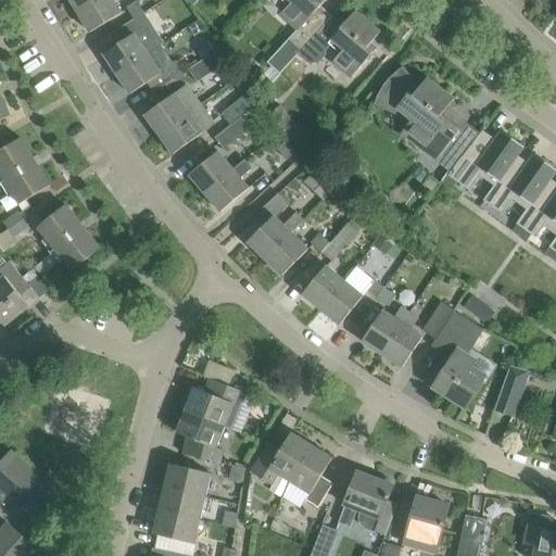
[(70,0),(78,12),(97,0),(70,0)]
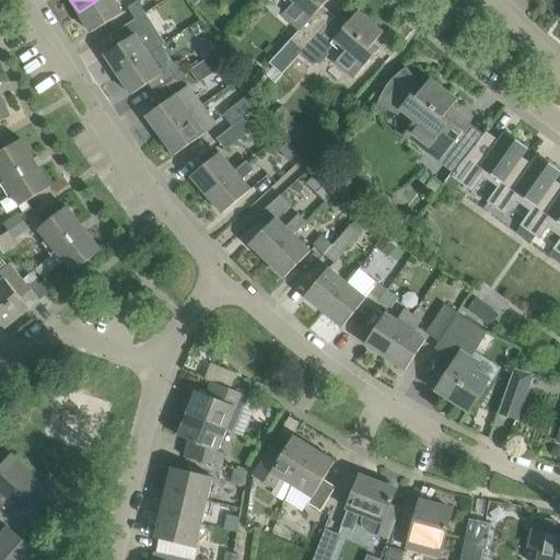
[(113,0),(97,0),(79,12),(91,33),(121,14),(113,0)]
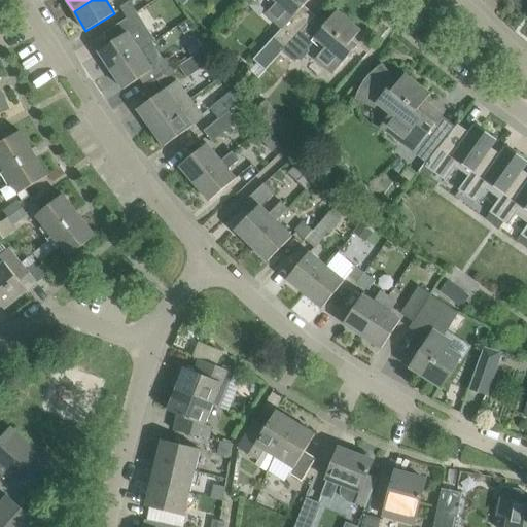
[(119,7),(127,18),(128,19),(137,11),(130,0),(119,7)]
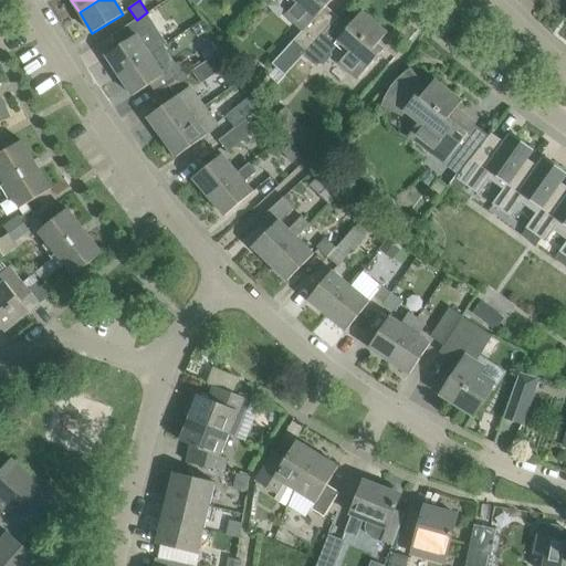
[(284,76),(303,55),(322,35),(337,19),(336,18),(335,19),(332,16),(324,16),(321,13),(332,0),(287,0),(293,4),(283,16),(301,32),(272,64),(284,76)]
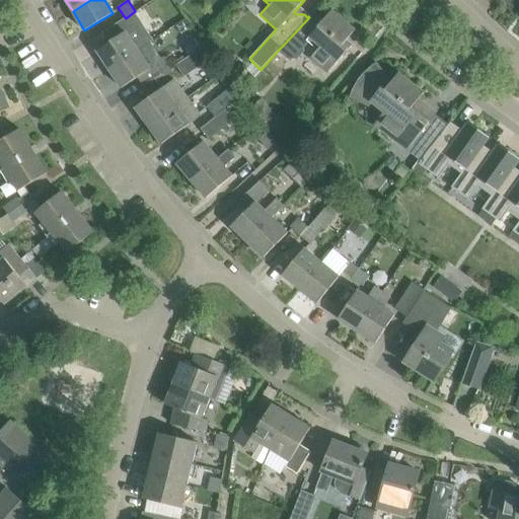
[(97,51),(109,69),(139,50),(154,40),(135,11),(126,18),(125,17),(102,32),(109,43),(97,51)]
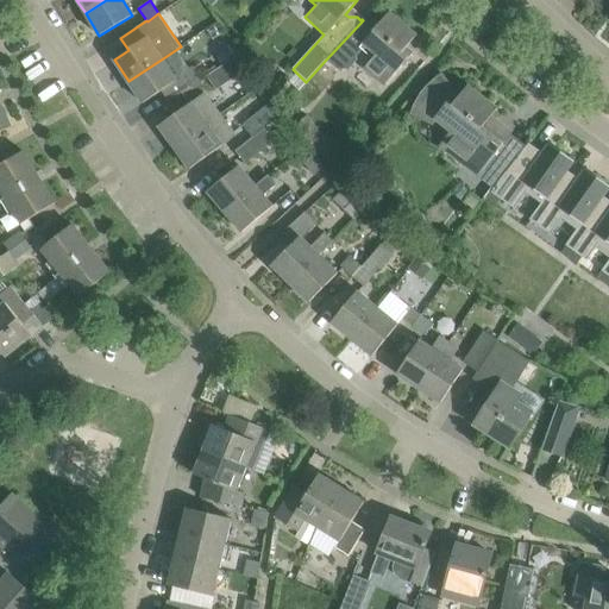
[(369,14),(363,20),(346,38),(326,60),(338,70),(350,69),(357,61),(356,55),(364,45),(376,55),(365,68),(385,86),(408,58),(402,52),(416,36),(389,13),(380,24),(369,14)]
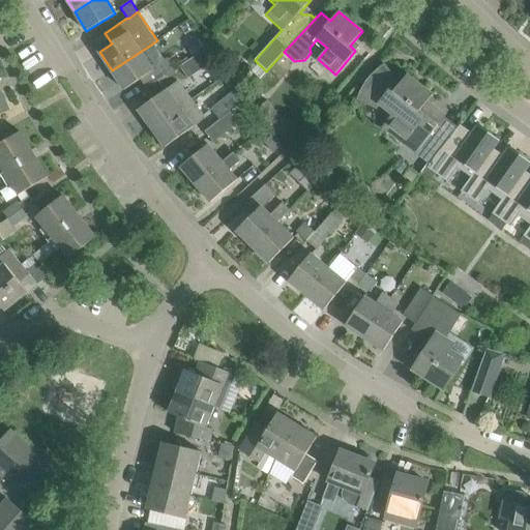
[(180,66),(188,79),(217,59),(209,47),(180,66)]
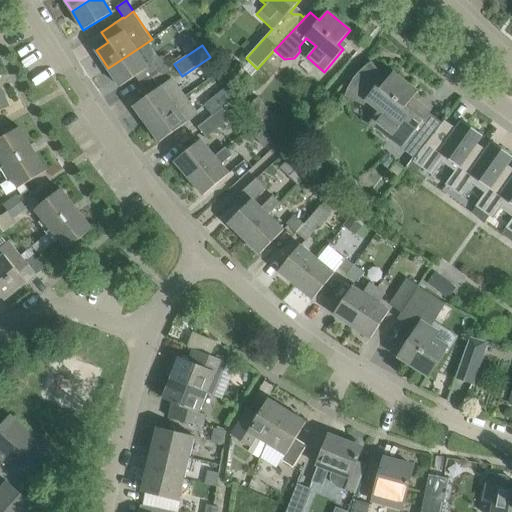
[(137,49),(108,68),(120,87),(150,67),(137,49)]
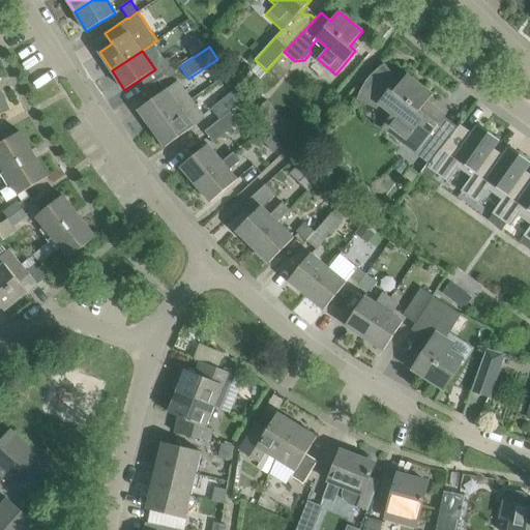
[(157,64),(165,74),(175,66),(168,57),(157,64)]
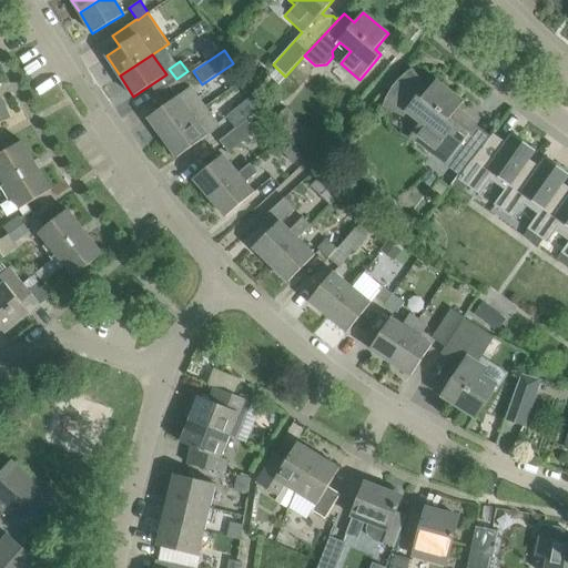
[(406,113),(419,123),(408,135),(425,150),(432,155),(438,146),(466,168),(470,163),(484,145),(449,119),(463,102),(435,81),(429,90),(419,80),(413,70),(403,78),(395,85),(388,95),(384,107),(405,115),(406,113)]
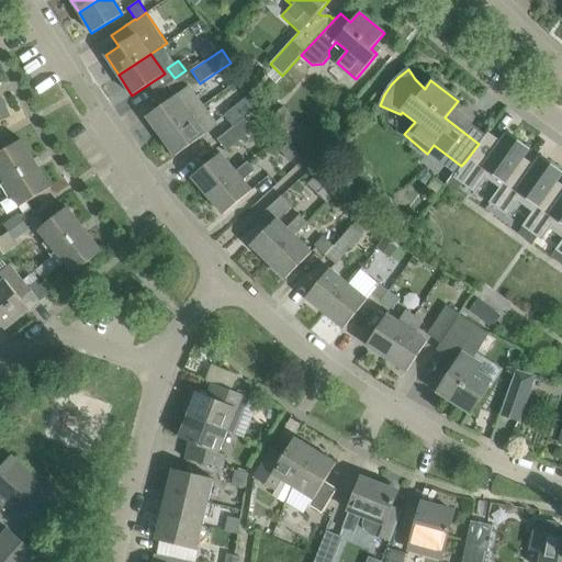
[(146,116),(160,136),(202,105),(188,86),(146,116)]
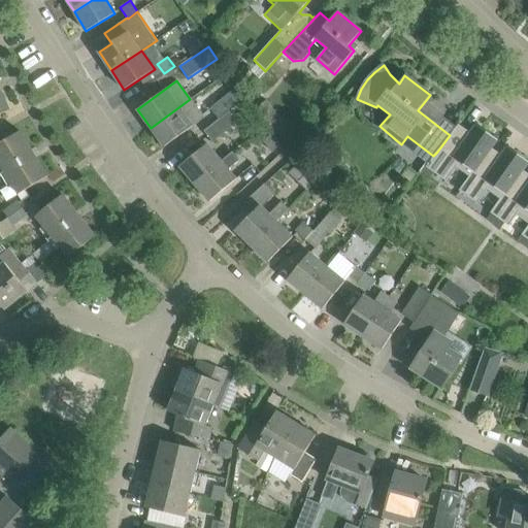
[(219,120),(229,111),(244,99),(235,88),(209,108),(219,120)]
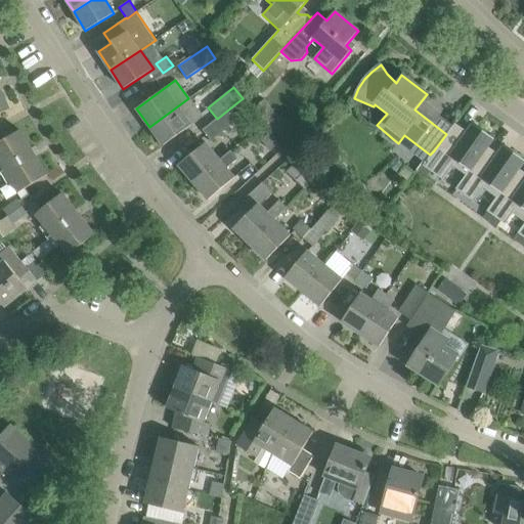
[(0,114),(10,110),(0,89),(0,114)]
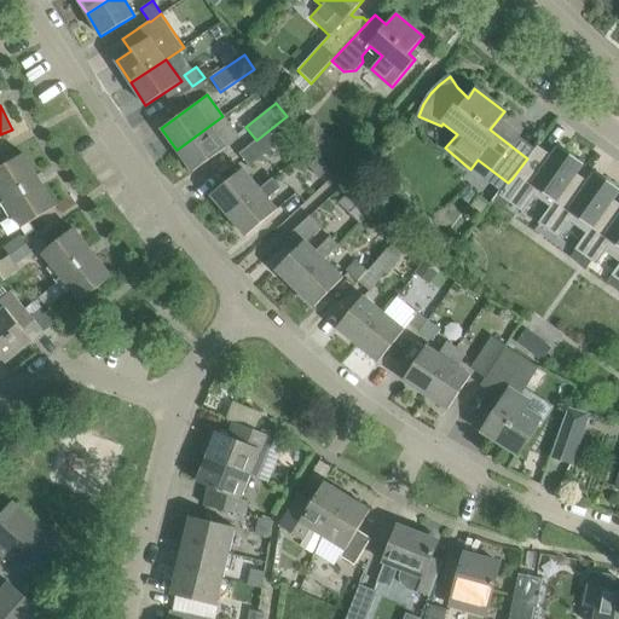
[(223,116),(177,150),(194,172),(238,139),(223,116)]
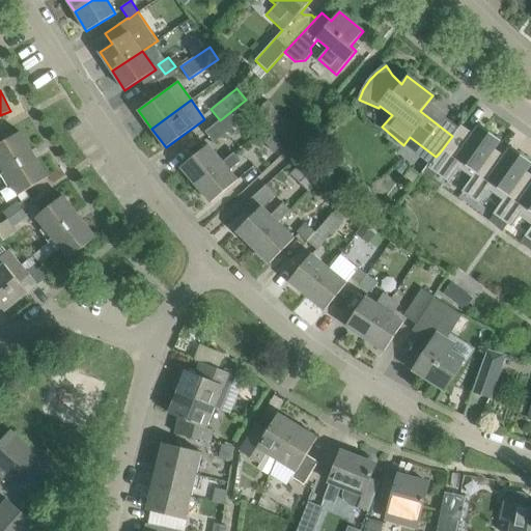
[(256,110),(274,134),(286,126),(268,101),(256,110)]
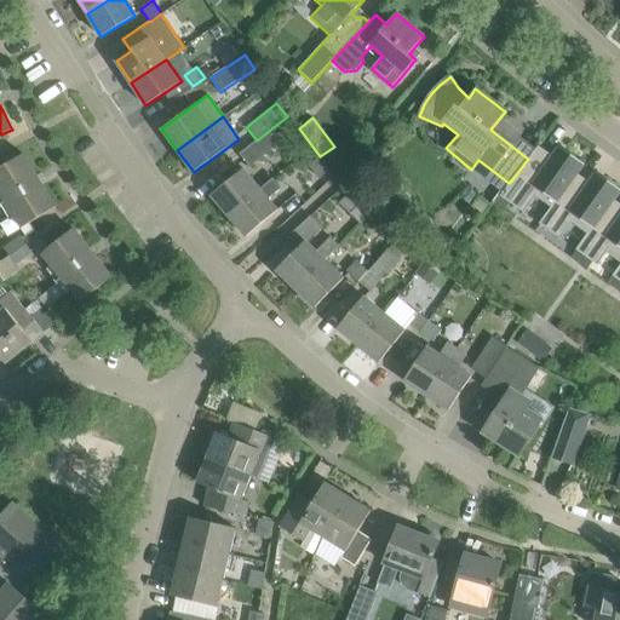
[(269,131),(257,141),(240,155),(250,167),(279,143),(269,131)]
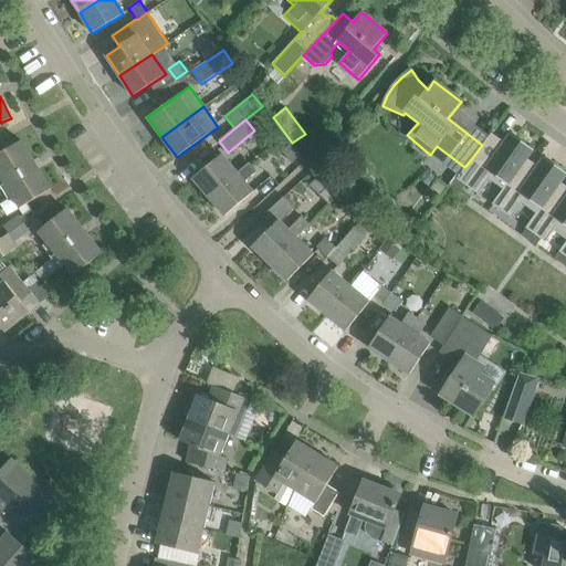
[(479,195),(490,179),(503,188),(525,157),(527,158),(534,149),(511,133),(504,143),(491,134),(482,146),(482,145),(469,163),(464,167),(459,175),(459,176),(457,179),(479,195)]
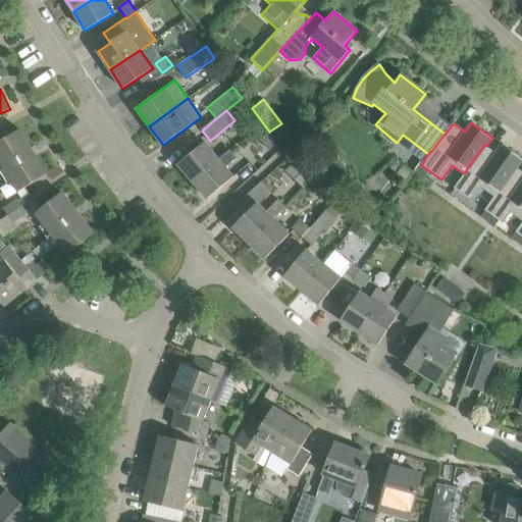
[(0,141),(0,162),(4,169),(21,159),(18,155),(31,148),(19,129),(0,141)]
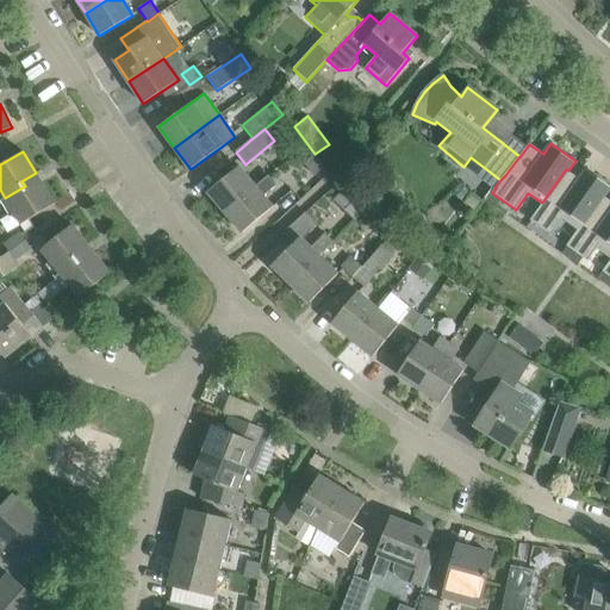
[(305,163),(315,175),(324,167),(315,155),(305,163)]
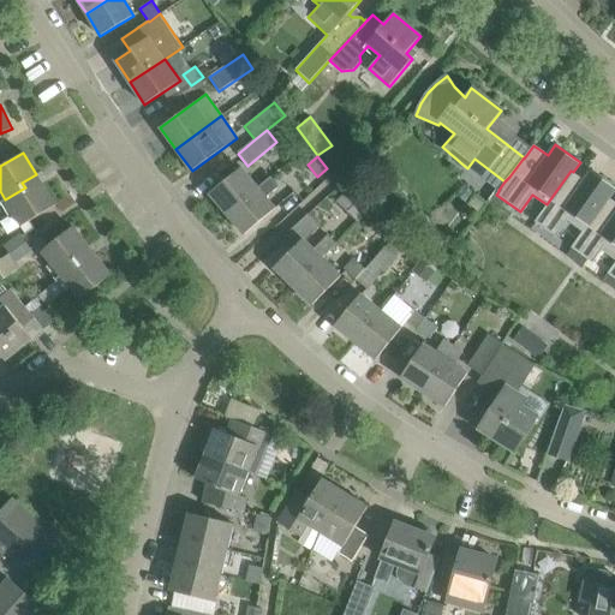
[(210,193),(227,214),(257,189),(257,187),(240,168),(210,193)]
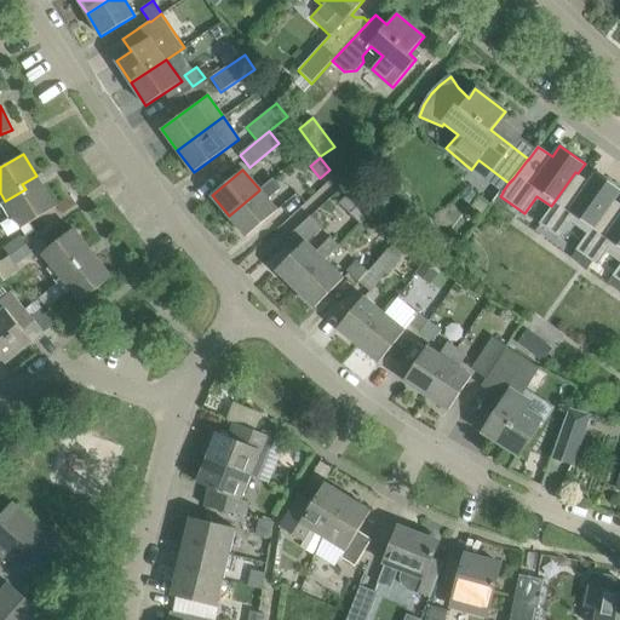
[(589,182),(578,173),(575,172),(551,206),(539,224),(561,239),(573,222),(589,233),(612,199),(614,200),(619,191),(619,189),(596,172),(589,182)]
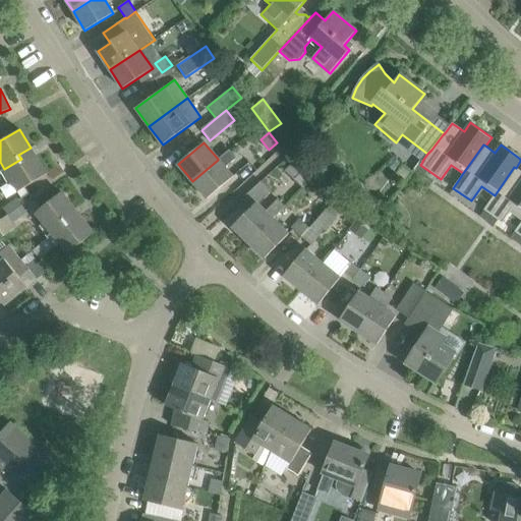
[(218,160),(192,181),(207,198),(233,177),(225,168),(236,158),(229,149),(218,159),(218,160)]
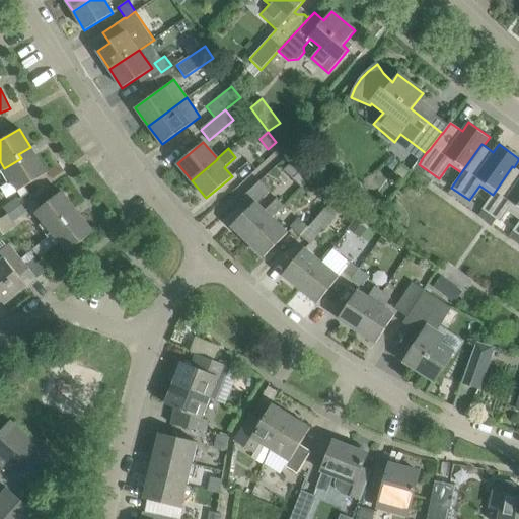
[(21,158),(4,168),(18,191),(47,173),(35,155),(23,162),(21,158)]
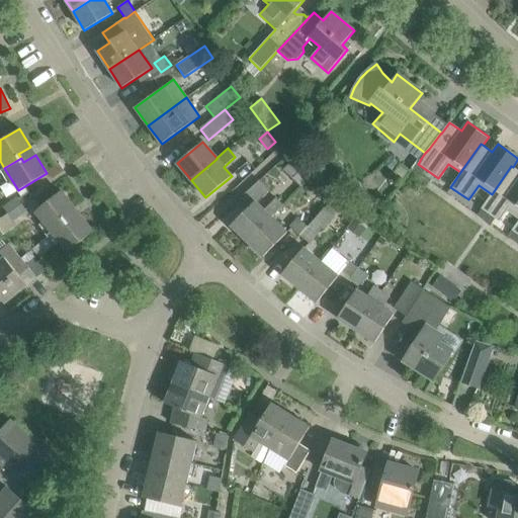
[(284,168),(303,186),(311,179),(292,161),(284,168)]
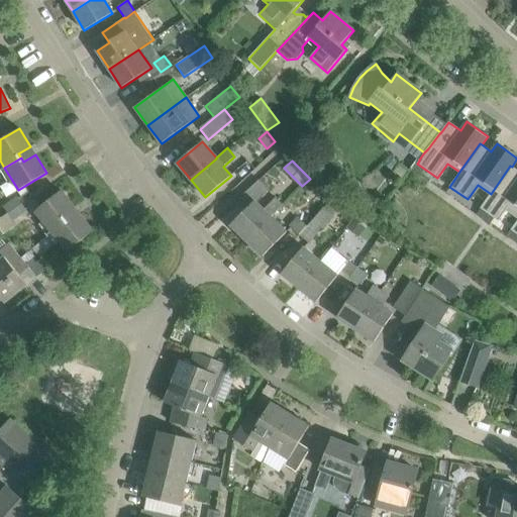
[(393,174),(402,180),(408,171),(399,165),(393,174)]
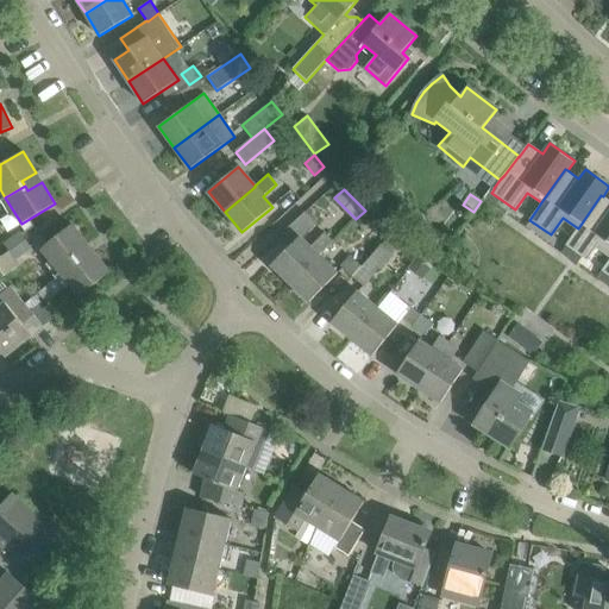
[(600,244),(608,250),(608,200),(603,196),(601,195),(578,228),(566,245),(586,261),(600,244)]
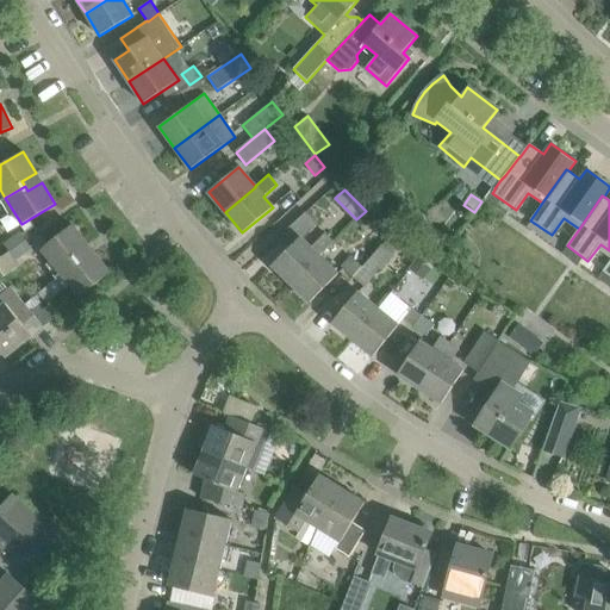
[(41,250),(61,274),(79,259),(75,255),(88,244),(72,225),(41,250)]
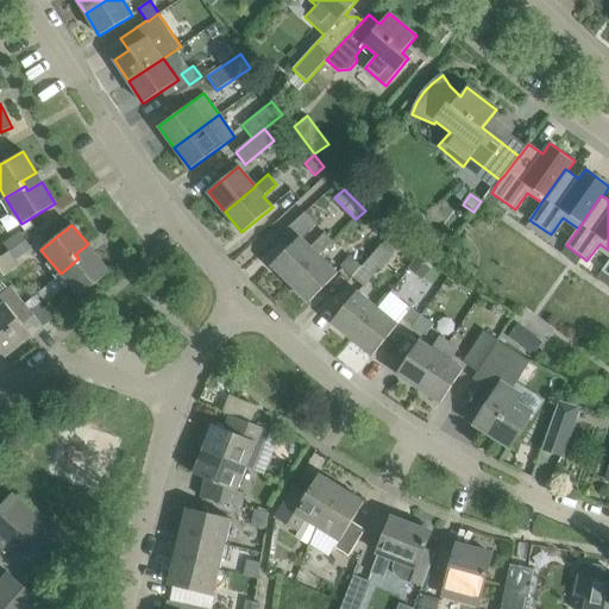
[(2,245),(14,261),(32,248),(20,231),(2,245)]
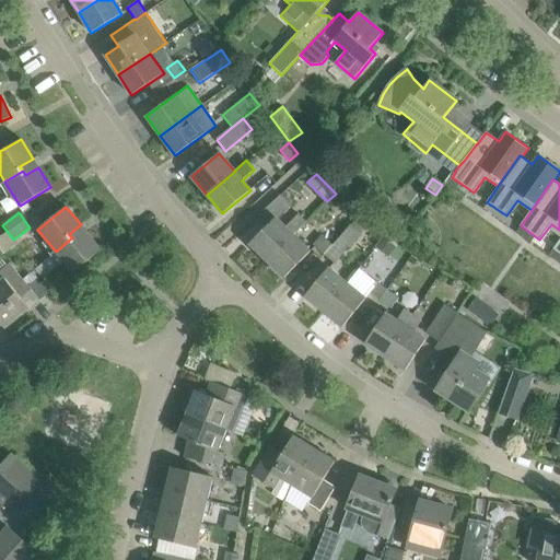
[(249,244),(267,260),(293,235),(292,234),(305,221),(299,213),(286,228),(276,218),(249,244)]
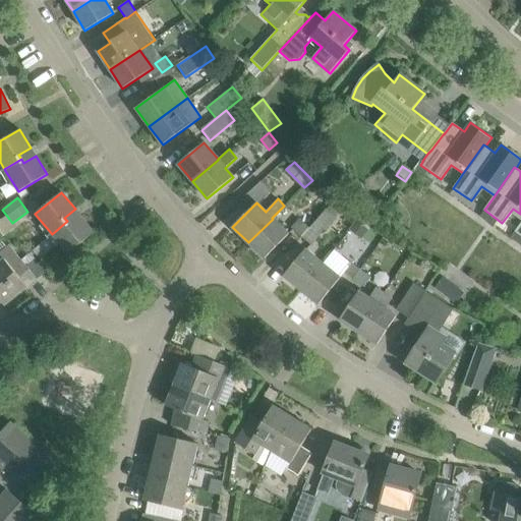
[(310,227),(302,236),(311,244),(341,212),(332,203),(310,227)]
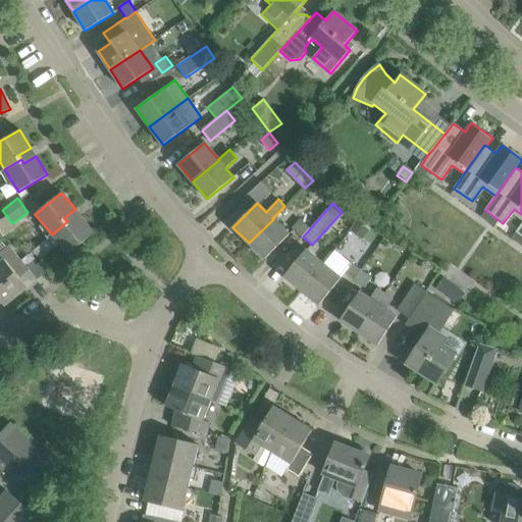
[(369,213),(362,221),(370,229),(377,220),(369,213)]
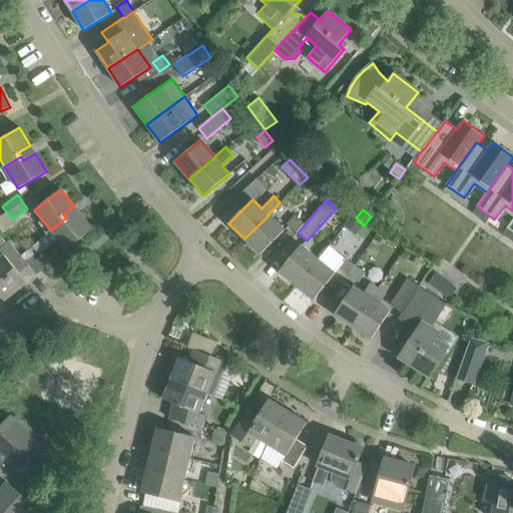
[(66,217),(51,230),(67,250),(93,229),(79,212),(68,221),(66,217)]
